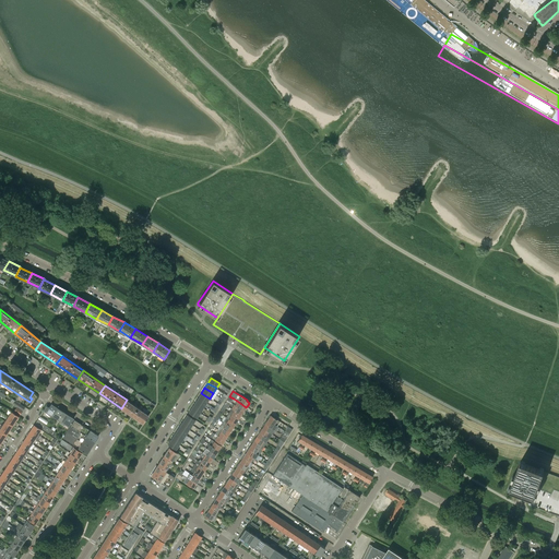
[(201,393),(199,397),(206,403),(210,399),(201,393)]
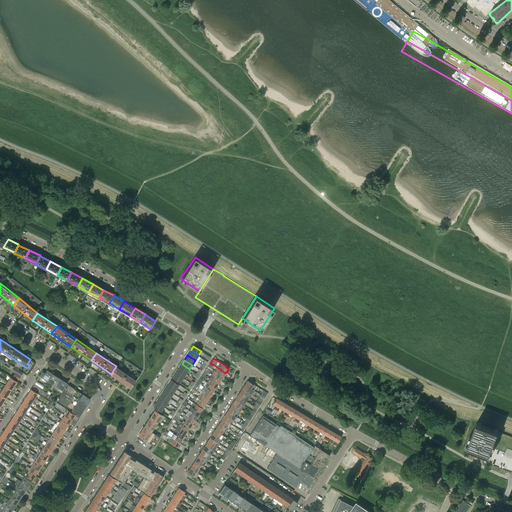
[(189,369),(182,364),(179,369),(186,374),(189,369)]
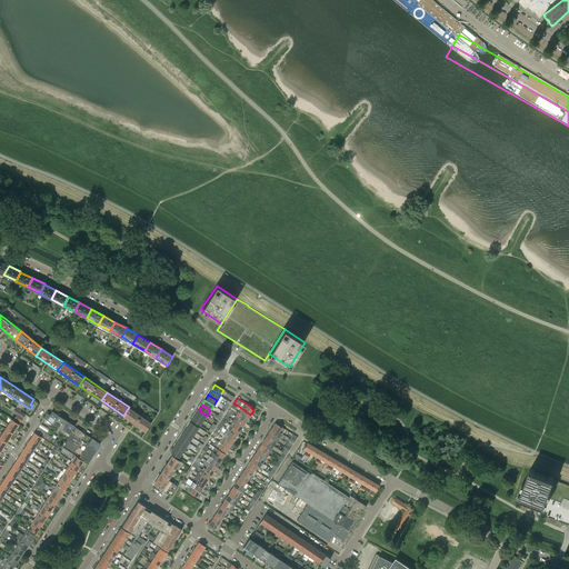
[(123,416),(146,431),(151,422),(129,407),(123,416)]
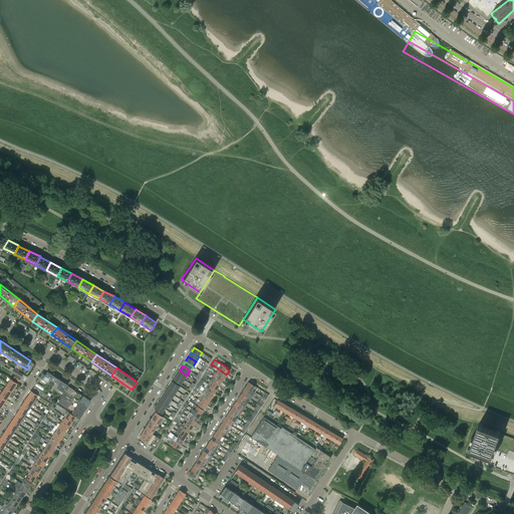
[(14,368),(12,371),(21,377),(23,374),(14,368)]
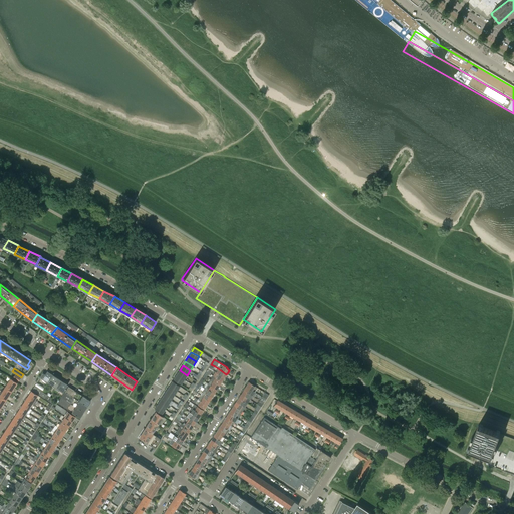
[(225,375),(226,374),(218,368),(217,369),(218,370),(216,372),(225,378),(226,376),(225,375)]
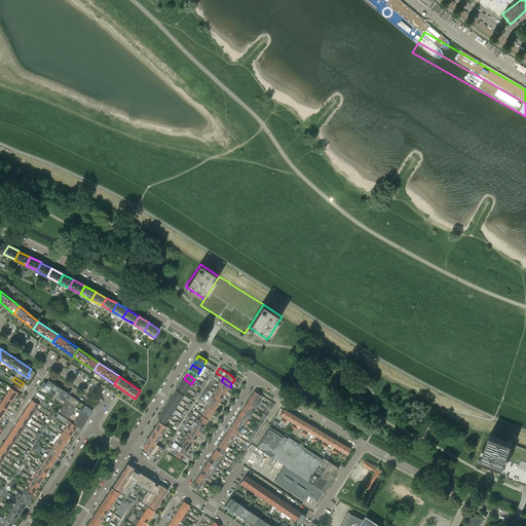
[(184,379),(181,383),(188,388),(191,384),(184,379)]
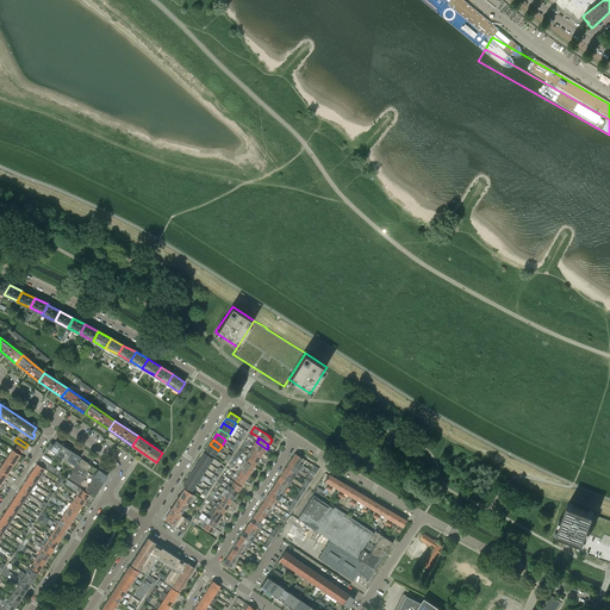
[(54,444),(51,443),(48,449),(56,455),(57,453),(62,446),(56,441),(55,444),(54,444)]
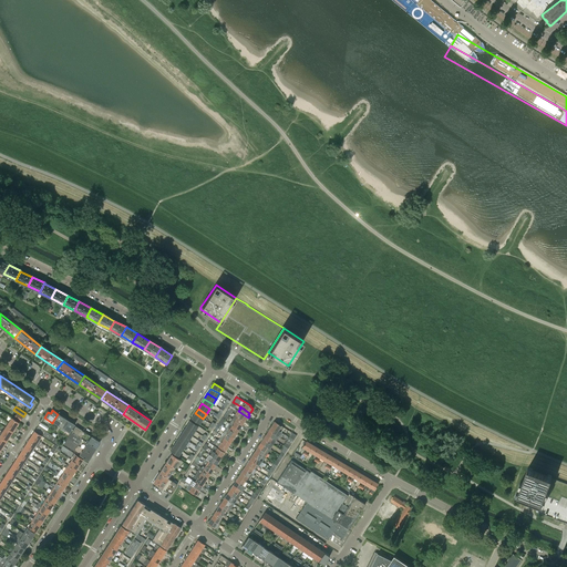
[(248,418),(238,411),(237,410),(235,414),(245,421),(246,419),(247,419),(248,418)]
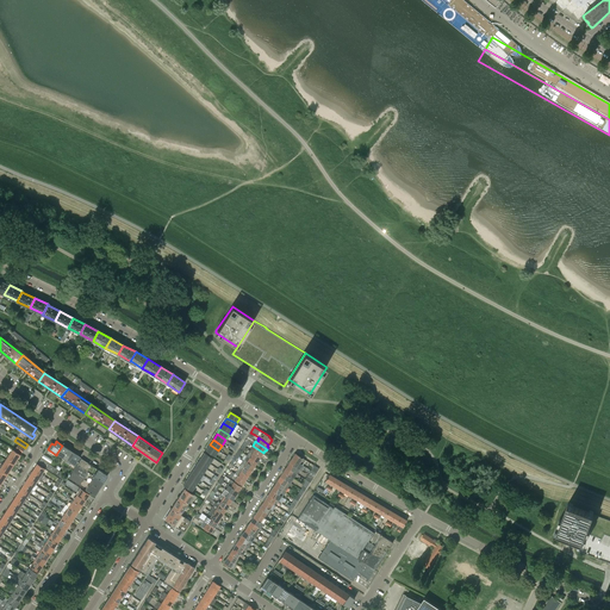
[(218,450),(210,444),(206,450),(215,456),(218,450)]
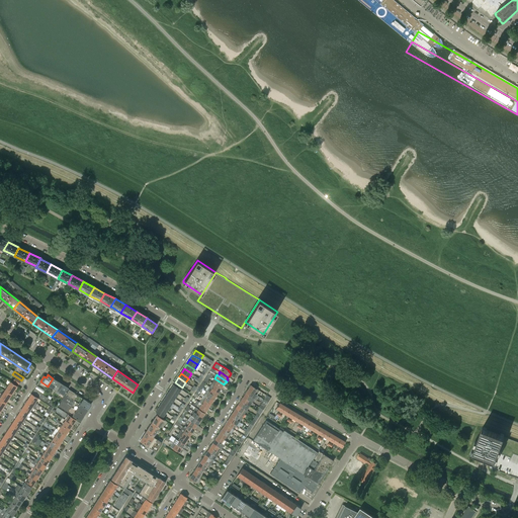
[(58,381),(53,378),(49,384),(54,389),(58,381)]
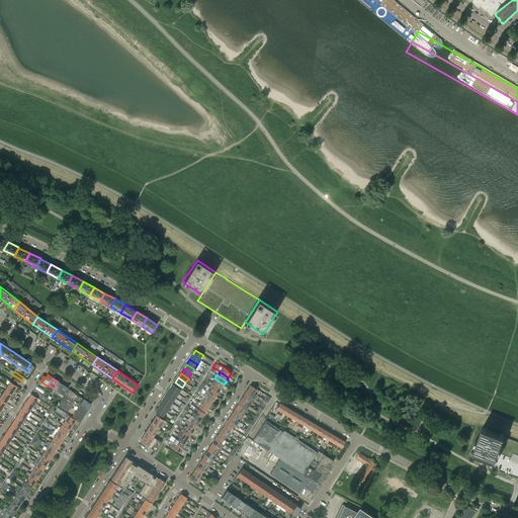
[(222,386),(224,384),(214,378),(214,379),(212,382),(222,389),(223,387),(222,386)]
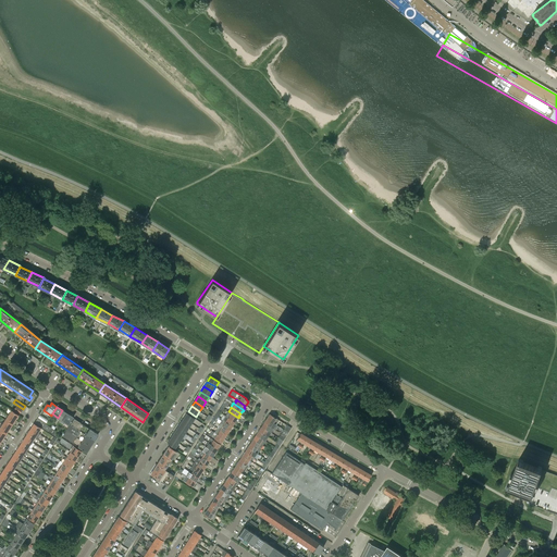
[(62,423),(67,413),(62,410),(58,418),(61,420),(59,421),(62,423)]
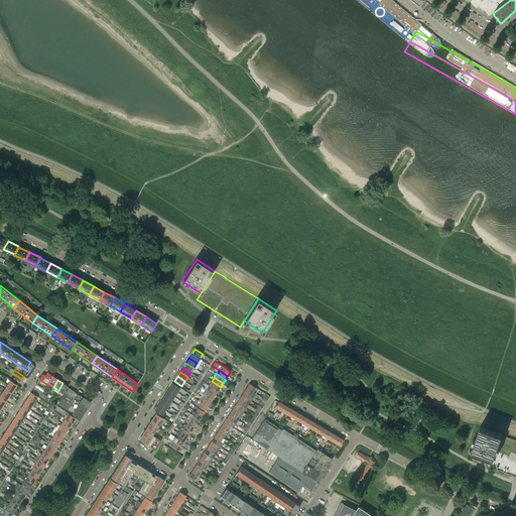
[(8,383),(7,384),(14,389),(17,385),(11,381),(9,383),(8,383)]
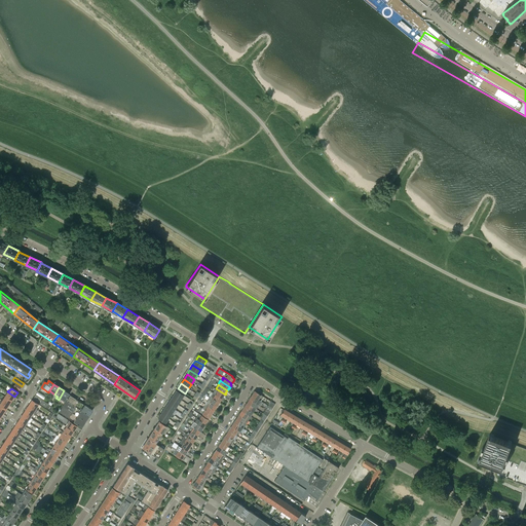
[(216,388),(213,392),(222,399),(223,397),(224,397),(225,395),(216,388)]
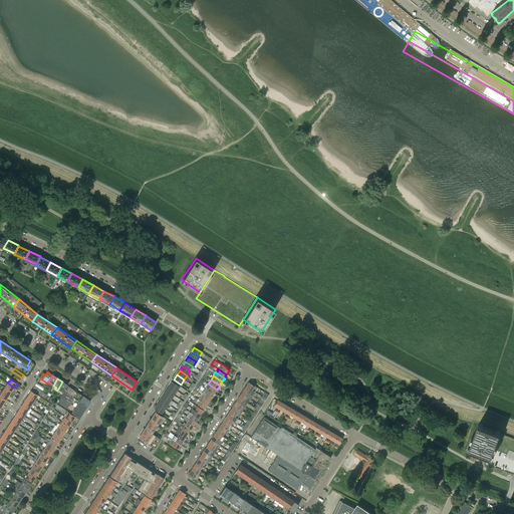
[(68,386),(62,381),(57,391),(59,392),(60,390),(63,393),(68,386)]
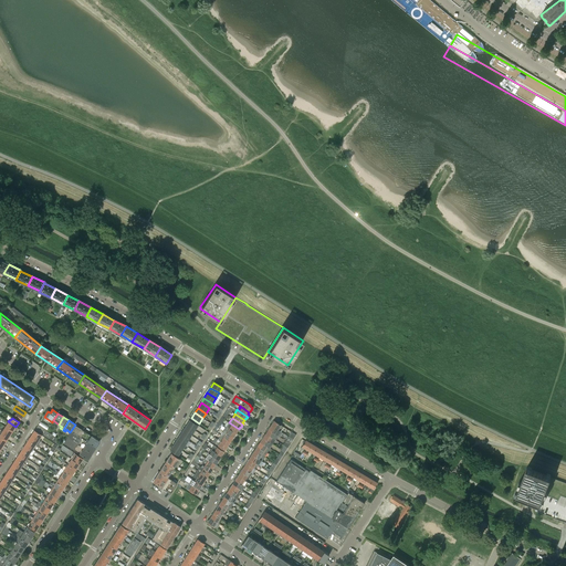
[(189,420),(186,425),(195,430),(198,426),(189,420)]
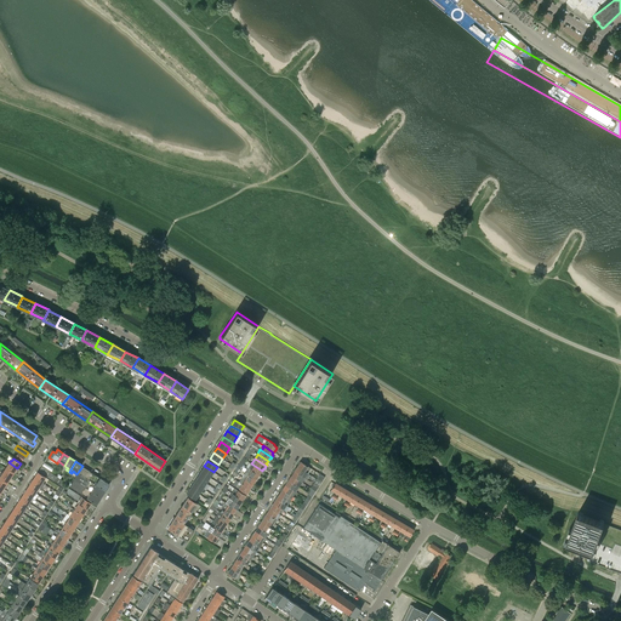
[(13,473),(17,468),(9,462),(7,465),(9,465),(6,468),(13,473)]
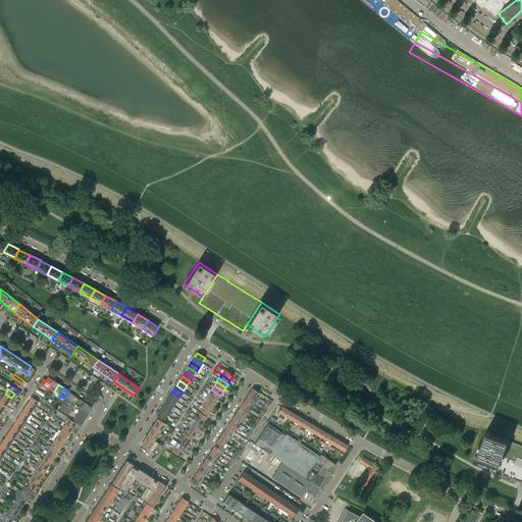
[(261,394),(259,393),(253,388),(252,388),(251,389),(251,390),(250,393),(258,398),(259,398),(261,394)]
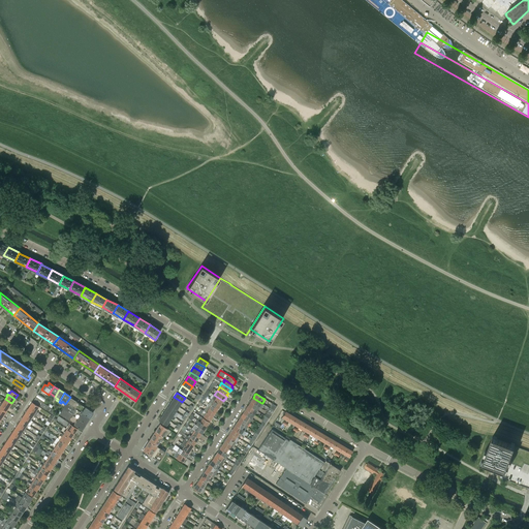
[(221,402),(223,401),(214,395),(211,399),(221,405),(222,403),(221,402)]
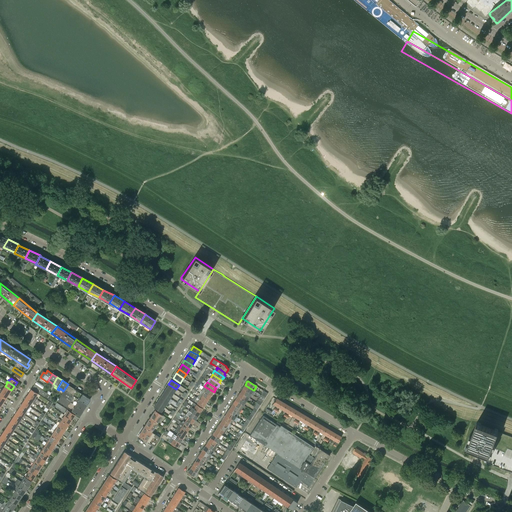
[(168,384),(166,389),(173,394),(176,389),(168,384)]
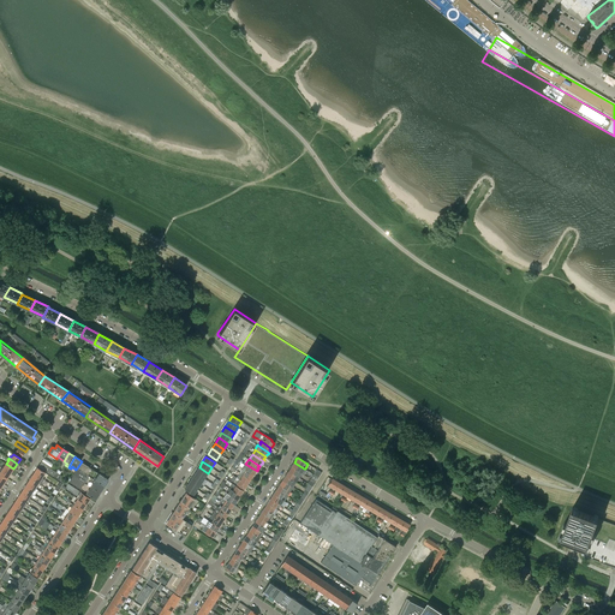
[(305,469),(304,469),(294,463),(293,464),(292,464),(291,466),(303,473),(305,469)]
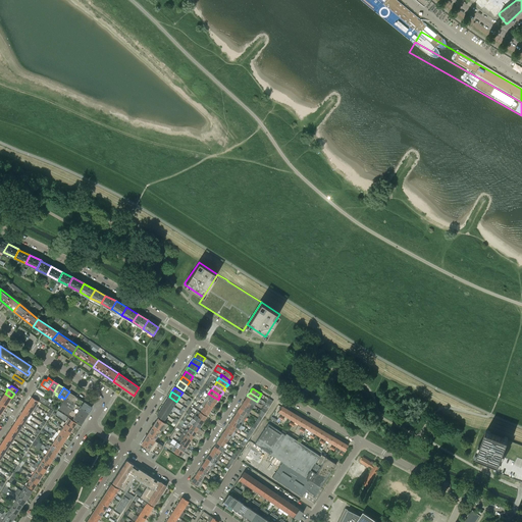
[(3,396),(2,398),(9,402),(11,398),(5,394),(3,397),(3,396)]
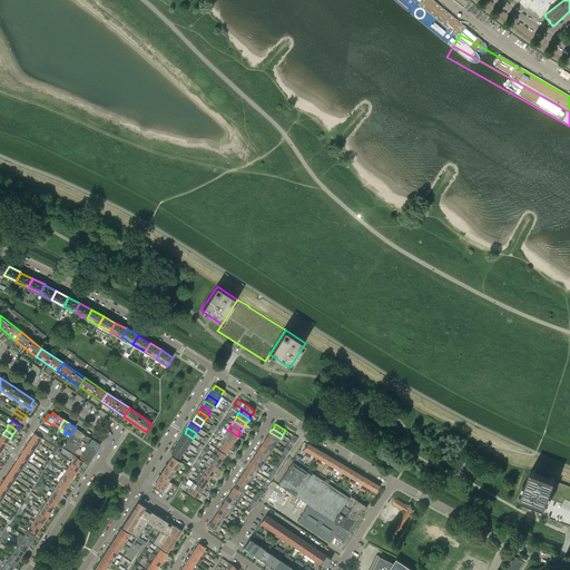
[(227,430),(225,434),(235,440),(236,438),(237,438),(238,436),(227,430)]
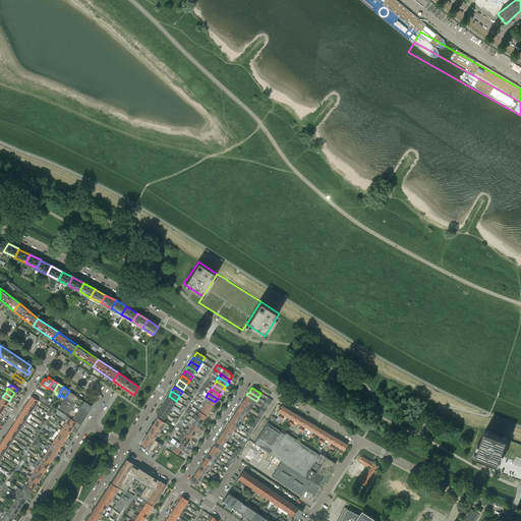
[(246,397),(244,399),(252,404),(253,405),(256,401),(246,395),(245,397),(246,397)]
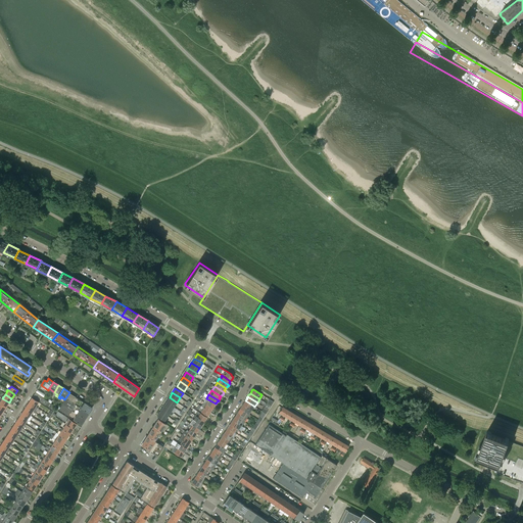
[(32,397),(29,402),(37,407),(38,406),(37,405),(39,402),(32,397)]
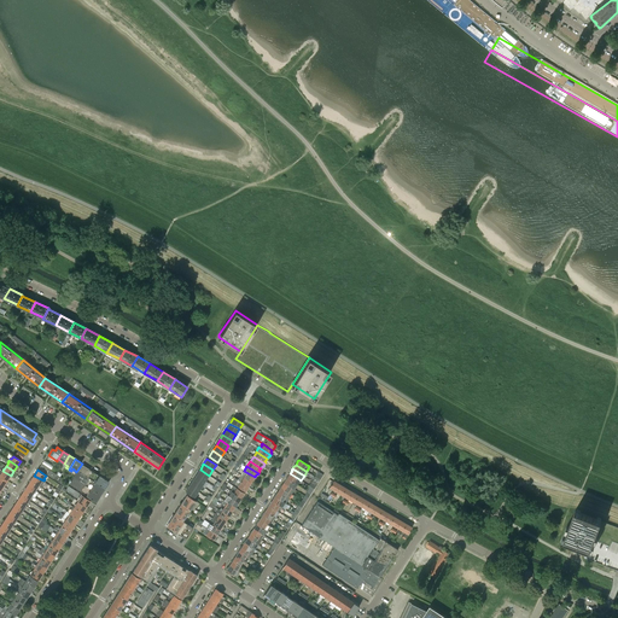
[(89,478),(95,483),(100,476),(89,470),(85,476),(89,478)]
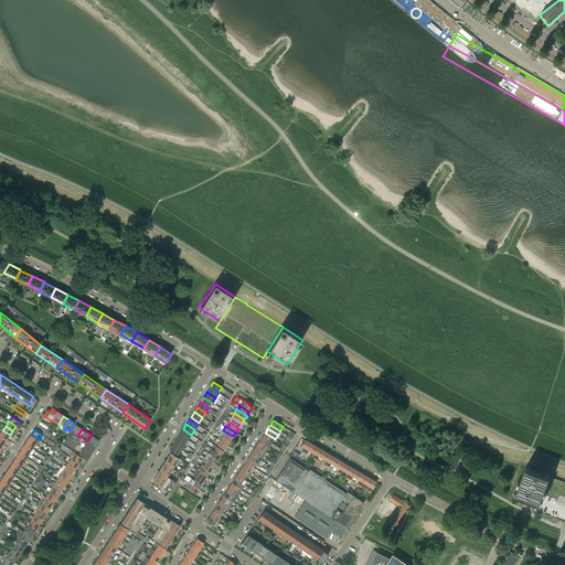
[(188,439),(191,435),(183,429),(180,434),(188,439)]
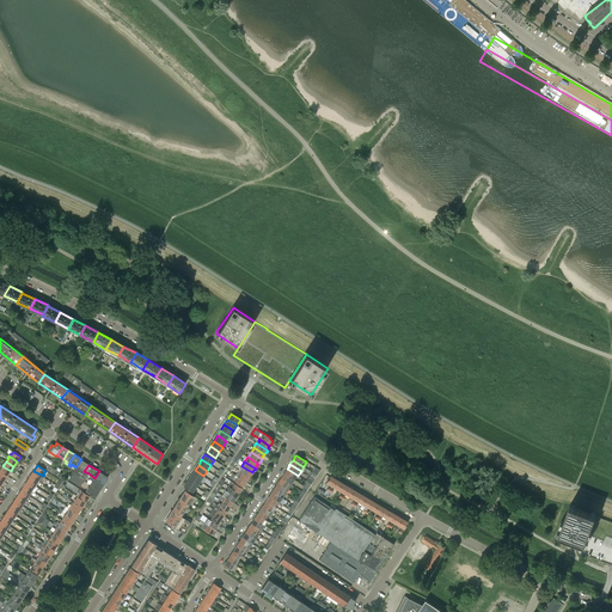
[(0,471),(7,476),(11,471),(2,466),(0,467),(1,469),(0,470),(0,471)]
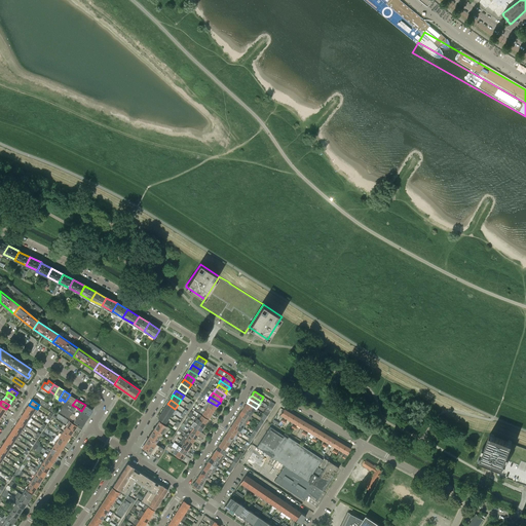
[(215,408),(217,406),(208,401),(204,405),(208,406),(215,411),(216,409),(215,408)]
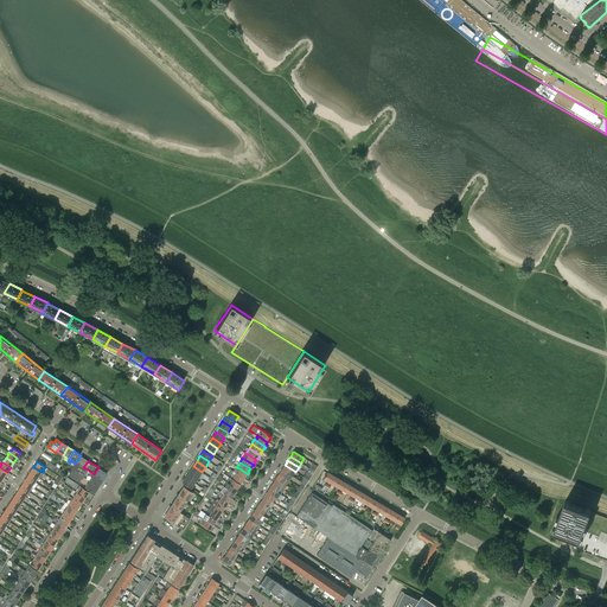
[(72,470),(98,486),(103,479),(94,474),(88,470),(83,467),(81,465),(77,464),(72,470)]
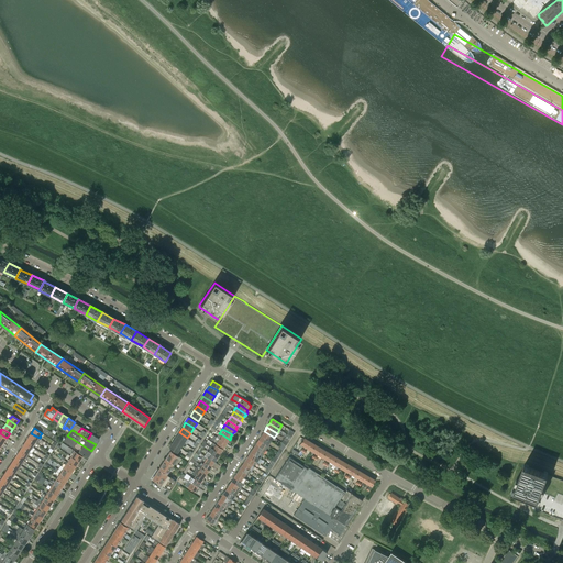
[(274,438),(273,437),(264,431),(263,433),(262,433),(261,435),(271,442),(274,438)]
